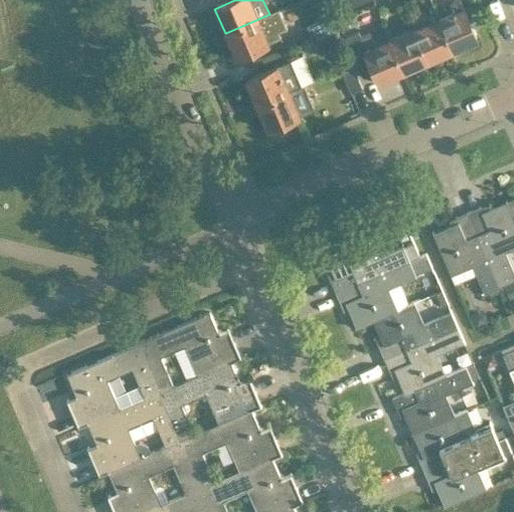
[(341,13),(371,0),(340,0),(336,2),(341,13)]
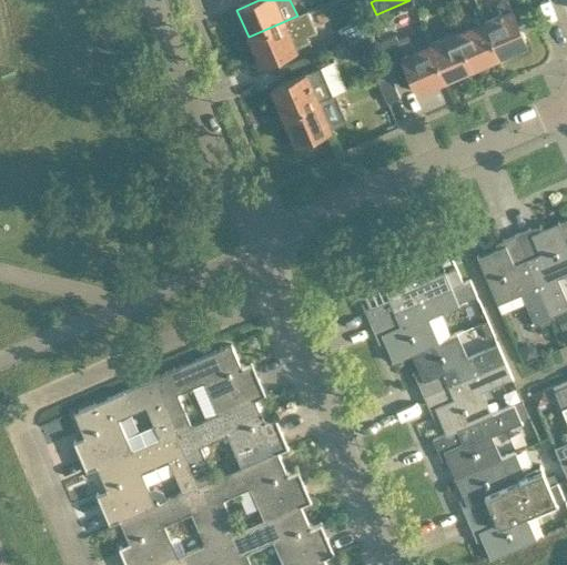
[(497,17),(483,23),(497,58),(525,46),(506,1),(494,7),(497,17)]
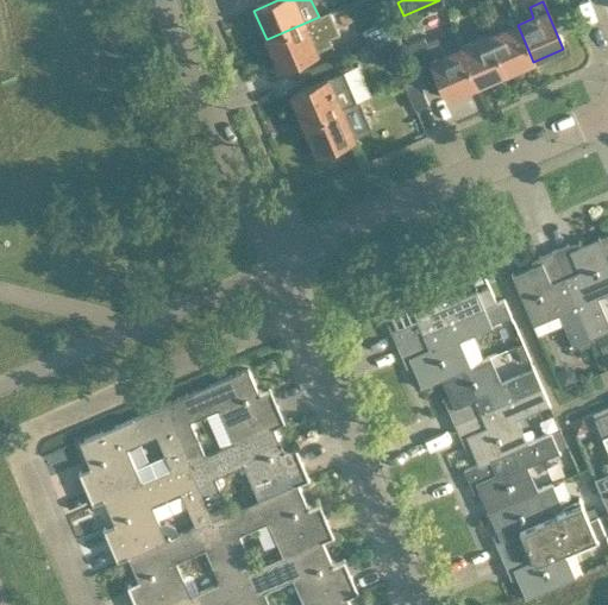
[(331,45),(328,41),(338,36),(328,14),(319,18),(319,17),(267,39),(280,70),(315,54),(315,52),(331,45)]
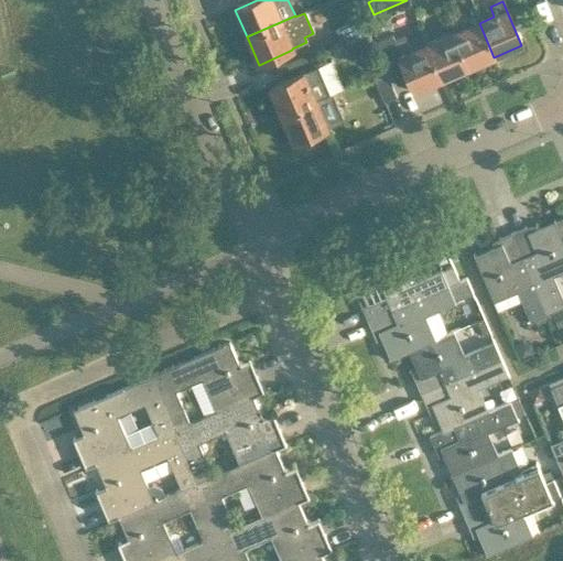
[(335,31),(340,43),(367,32),(361,20),(335,31)]
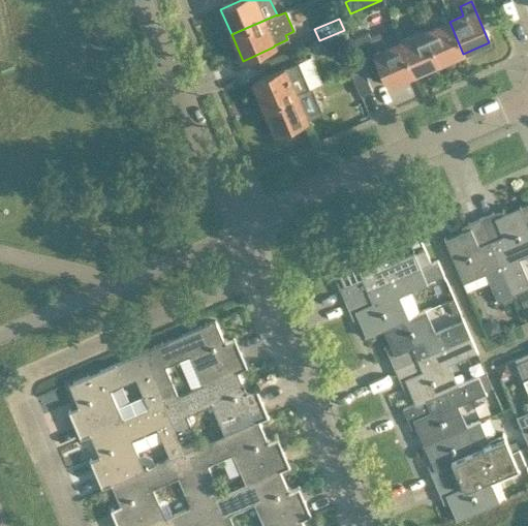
[(437,19),(421,25),(424,32),(438,65),(463,54),(449,22),(440,25),(437,19)]
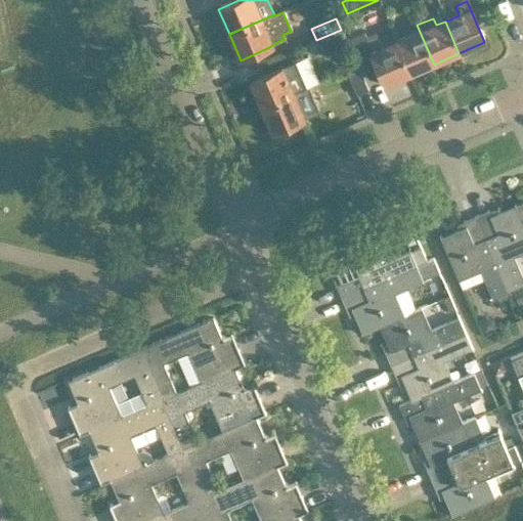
[(345,41),(341,30),(316,40),(320,51),(345,41)]
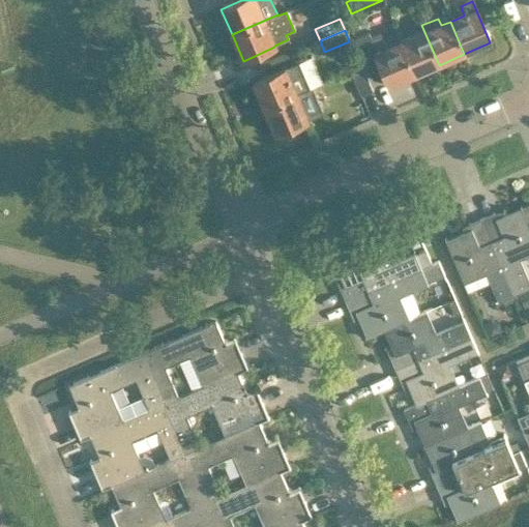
[(439,65),(424,32),(400,44),(414,76),(439,65)]
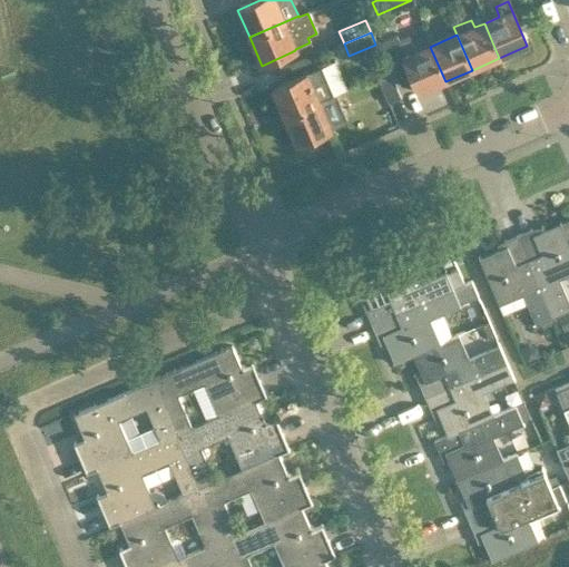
[(445,81),(430,47),(413,54),(406,39),(396,44),(394,38),(381,44),(400,88),(412,82),(418,94),(445,81)]
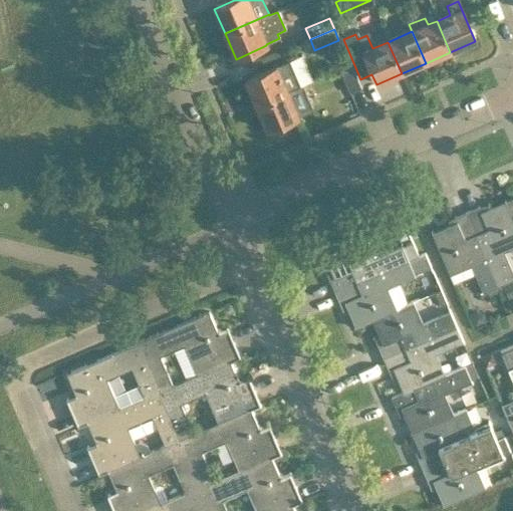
[(299,86),(300,86),(311,82),(300,57),(245,81),(255,105),(299,86)]
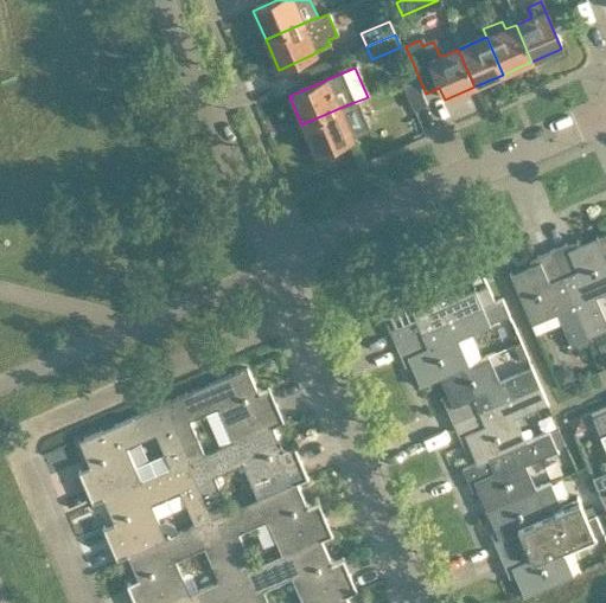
[(413,77),(399,83),(413,114),(426,108),(413,77)]
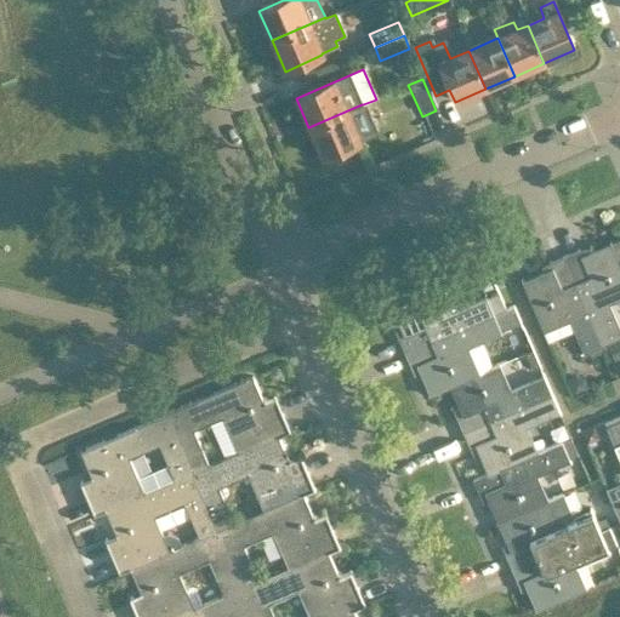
[(375,135),(363,104),(362,104),(308,127),(323,159),(359,143),(359,142),(375,135)]
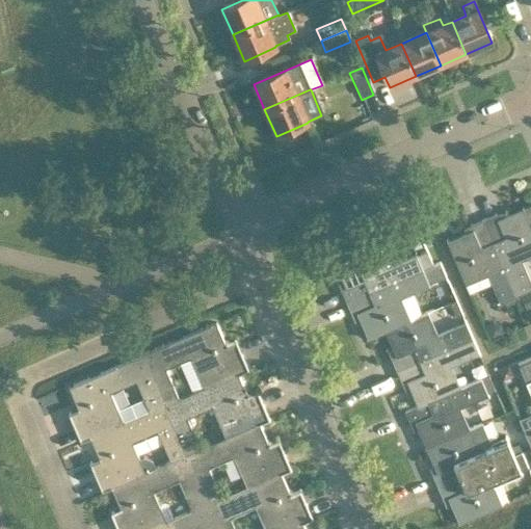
[(496,216),(482,221),(514,297),(530,289),(530,288),(518,259),(530,253),(530,229),(524,211),(503,220),(505,225),(500,227),(496,216)]
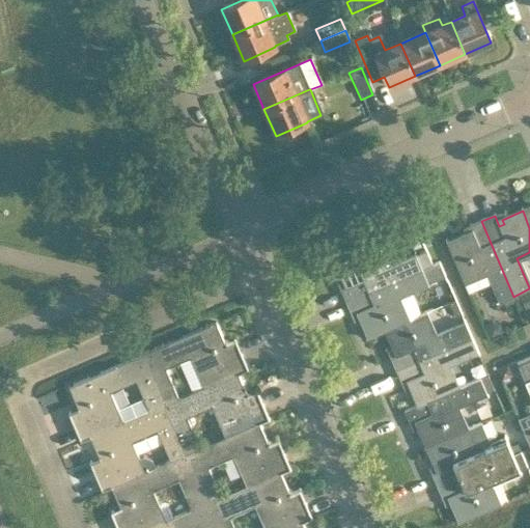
[(445,242),(444,242),(467,295),(492,283),(500,303),(513,297),(481,221),(468,227),(472,238),(467,240),(465,235),(446,244),(445,242)]
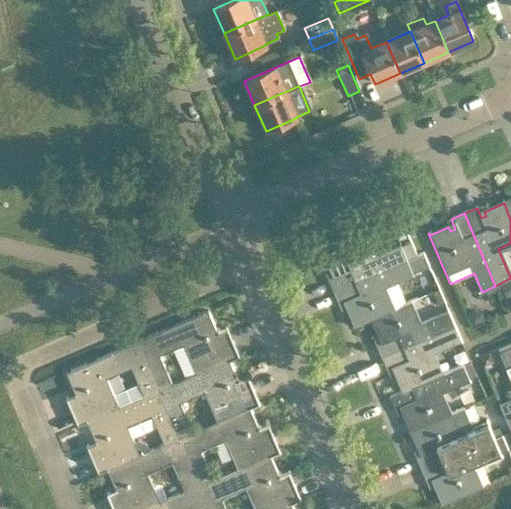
[(340,222),(327,228),(330,234),(343,229),(340,222)]
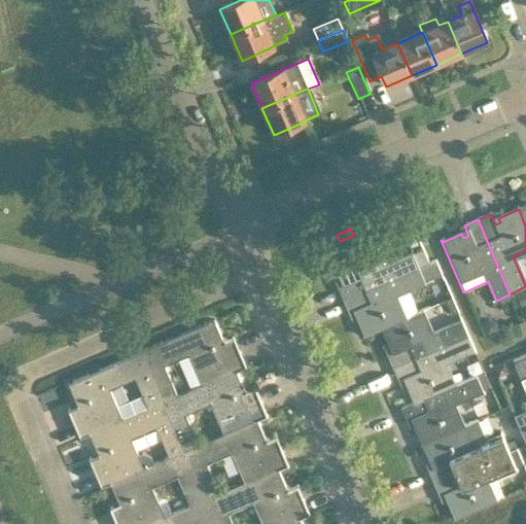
[(359,250),(329,263),(329,264),(332,263),(340,282),(345,280),(347,285),(337,289),(342,303),(418,269),(418,270),(428,265),(422,250),(422,251),(380,269),(370,245),(359,250)]
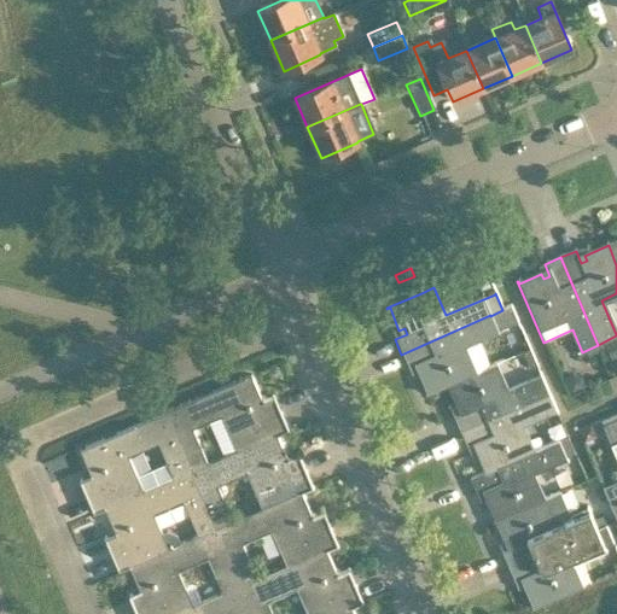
[(498,333),(498,332),(518,323),(511,307),(502,310),(490,316),(490,315),(401,355),(408,369),(414,367),(428,396),(443,389),(472,375),(488,368),(477,341),(498,333)]
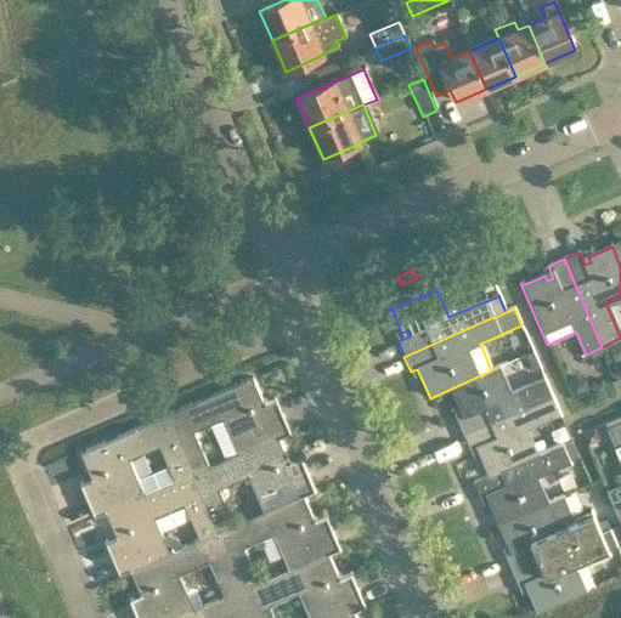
[(540,370),(532,353),(525,356),(532,374),(540,370)]
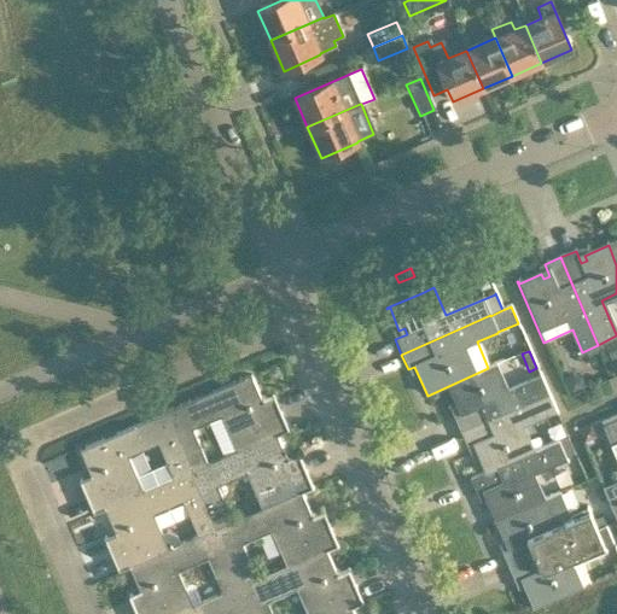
[(472,375),(443,389),(453,409),(458,408),(460,414),(448,419),(455,433),(547,393),(540,376),(504,392),(492,367),(488,368),(472,375)]
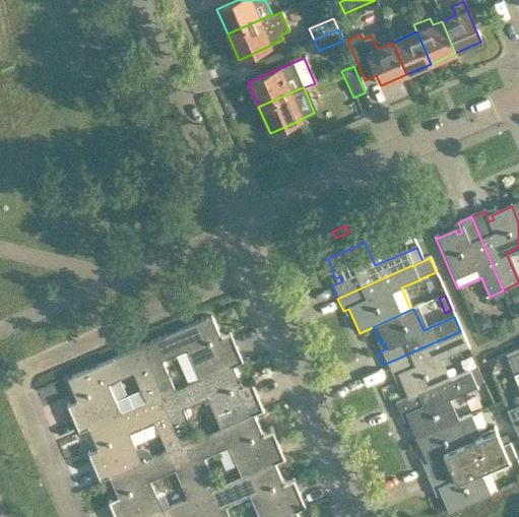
[(211,318),(206,320),(165,338),(139,349),(160,399),(233,368),(233,369),(242,364),(236,349),(235,349),(234,346),(224,350),(211,318)]
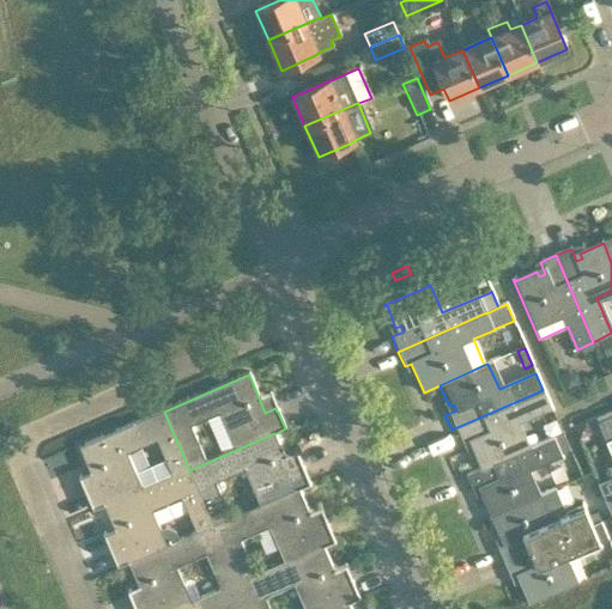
[(543,390),(452,430),(458,446),(471,440),(473,448),(467,450),(477,470),(526,449),(514,424),(551,408),(543,390)]
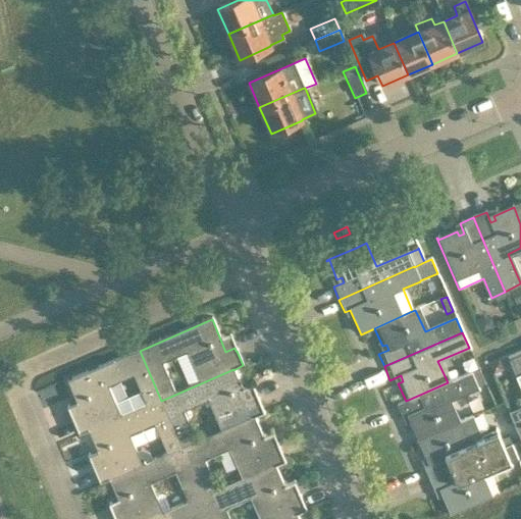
[(73,421),(72,422),(79,436),(89,433),(88,432),(161,401),(140,351),(113,362),(71,379),(71,380),(66,382),(81,414),(71,418),(73,421)]
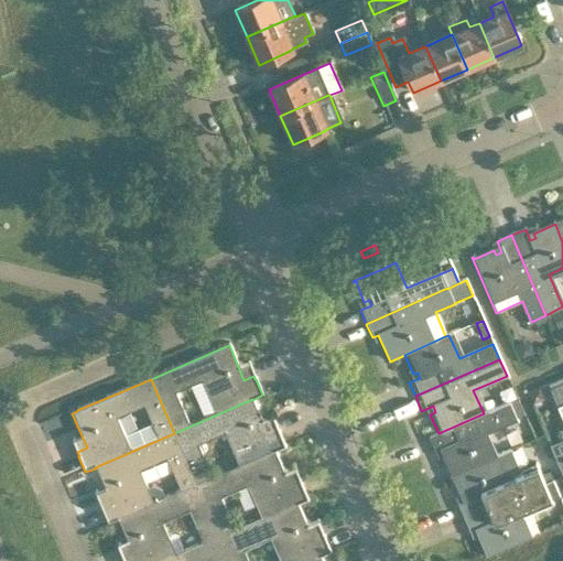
[(562,385),(550,391),(562,422),(562,443),(550,450),(562,478),(562,385)]
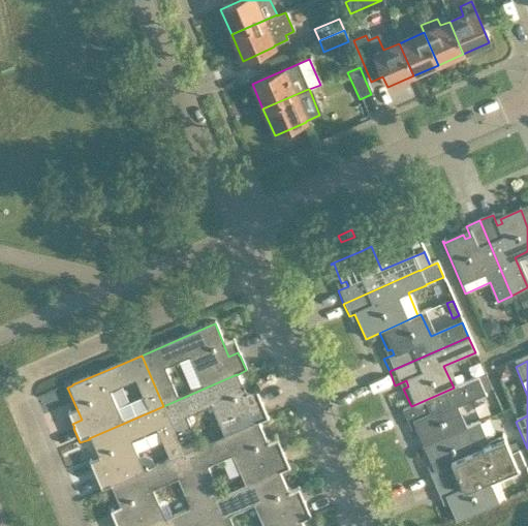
[(268,420),(261,405),(260,405),(258,402),(250,405),(237,375),(237,374),(163,406),(185,456),(257,424),(258,424),(268,420)]
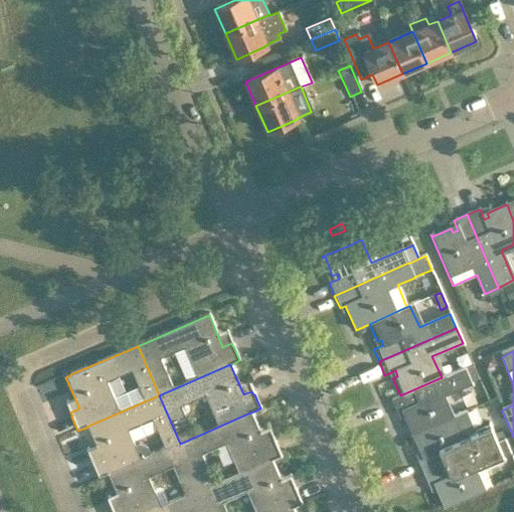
[(400,395),(391,399),(396,413),(407,409),(409,414),(405,415),(413,435),(454,417),(444,394),(471,383),(470,382),(468,376),(464,367),(442,377),(400,395)]
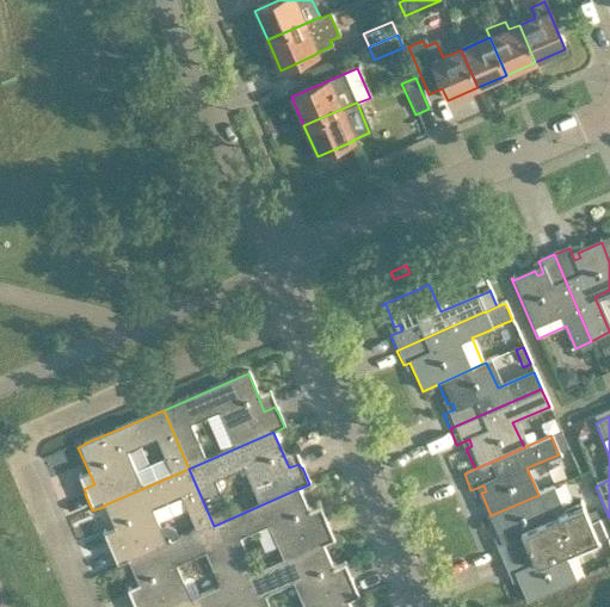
[(127,495),(103,506),(104,507),(119,542),(109,546),(110,550),(109,550),(117,568),(128,563),(178,540),(174,531),(164,527),(160,528),(152,511),(182,497),(196,533),(214,526),(189,469),(127,495)]
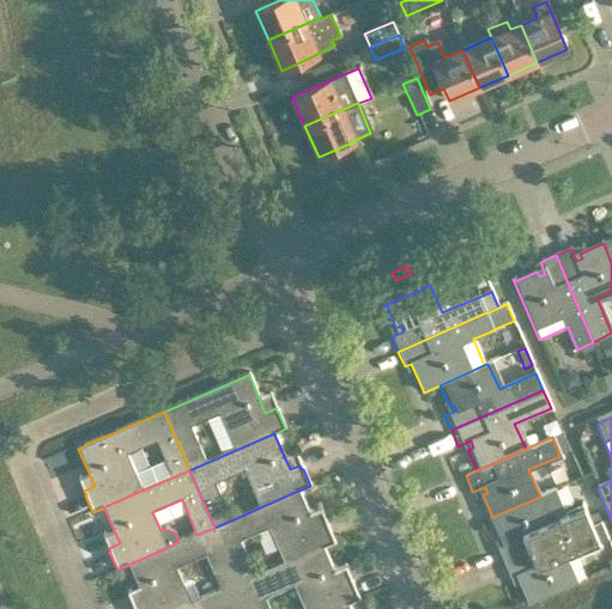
[(540,497),(492,517),(502,539),(507,536),(509,543),(497,548),(503,562),(591,525),(587,517),(586,513),(583,509),(567,516),(556,489),(540,497)]
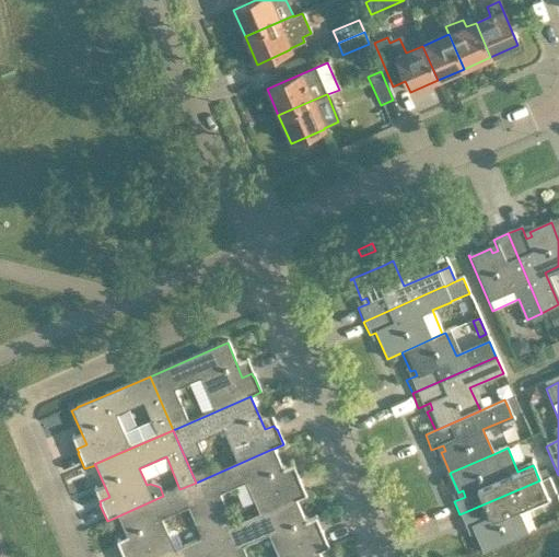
[(306,497),(299,480),(299,482),(297,477),(287,482),(274,449),(272,449),(196,483),(218,534),(295,501),(306,497)]
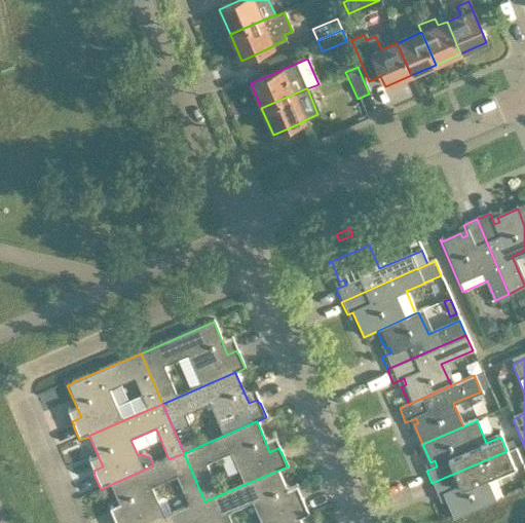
[(507,451),(432,483),(438,497),(446,494),(448,499),(446,499),(455,520),(496,501),(502,499),(493,479),(514,471),(513,467),(521,463),(515,448),(507,451)]
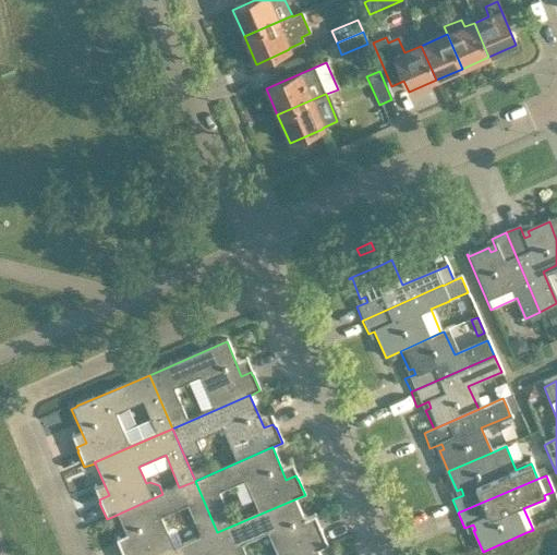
[(165,554),(217,532),(195,481),(179,487),(162,494),(117,515),(131,547),(122,552),(123,554),(165,554)]
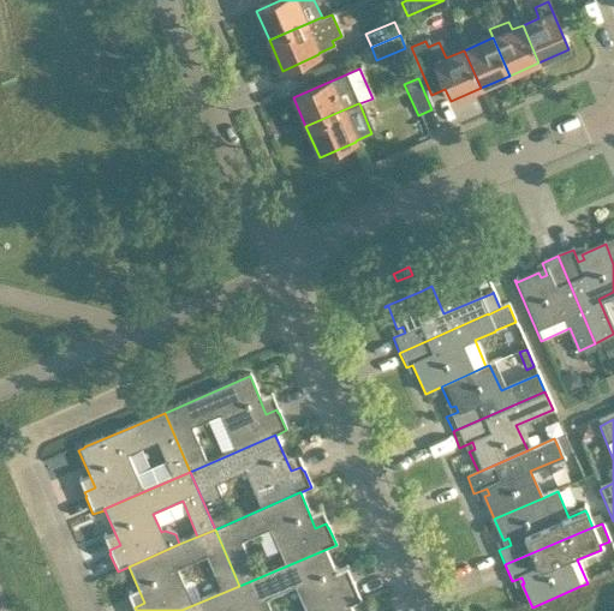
[(361,603),(353,585),(352,586),(351,581),(340,586),(325,550),(239,586),(250,610),(343,610),(350,607),(361,603)]
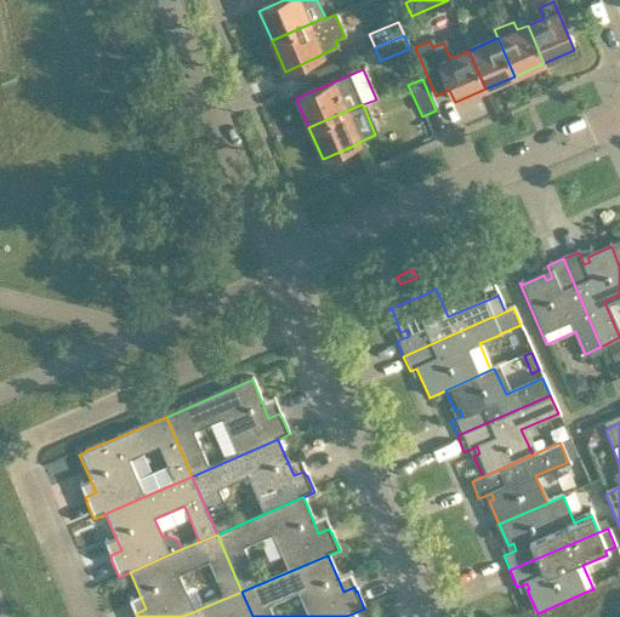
[(252,616),(242,592),(183,616),(252,616)]
